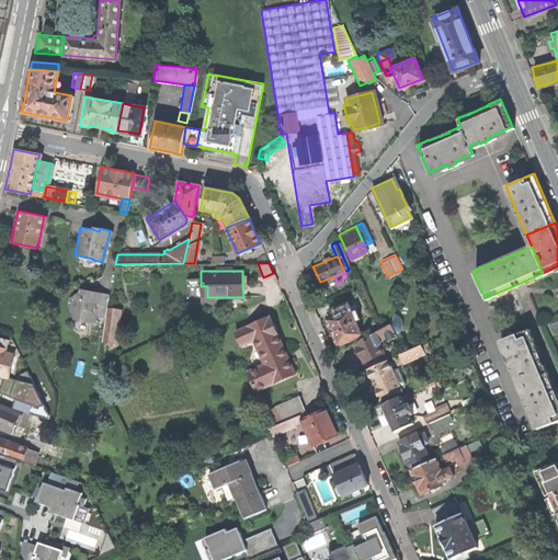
[(207,286),(201,286),(201,303),(215,303),(215,297),(207,297),(207,286)]
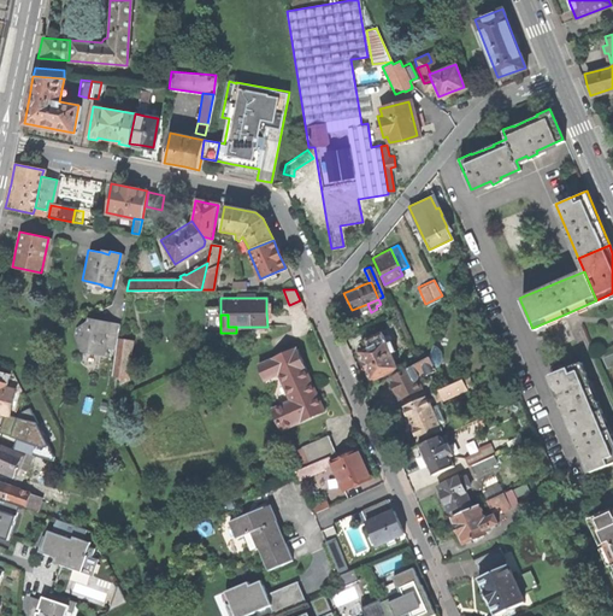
[(104,347),(113,350),(116,338),(119,323),(95,318),(89,323),(88,321),(75,327),(74,330),(74,335),(81,351),(102,355),(104,347)]
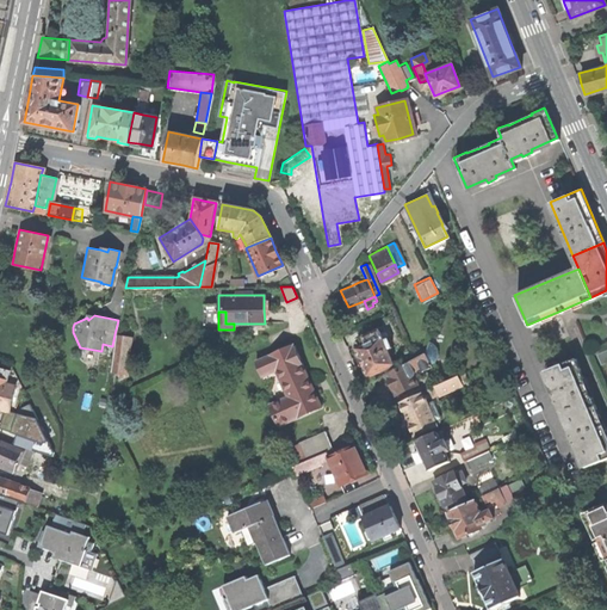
[(366,374),(391,363),(377,328),(358,337),(361,344),(354,346),(357,352),(358,356),(357,358),(358,361),(359,364),(361,364),(366,374)]
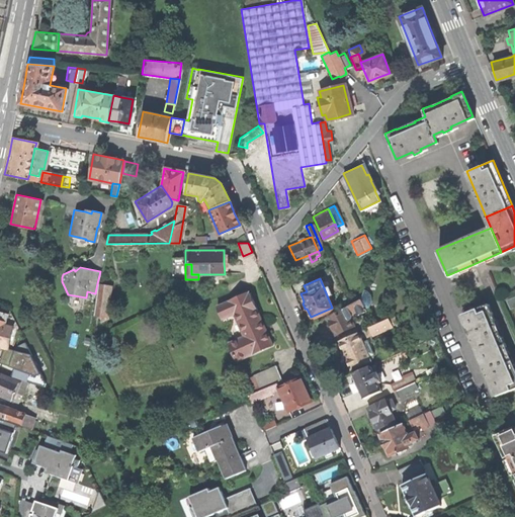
[(109,284),(97,283),(95,293),(92,315),(105,317),(109,284)]
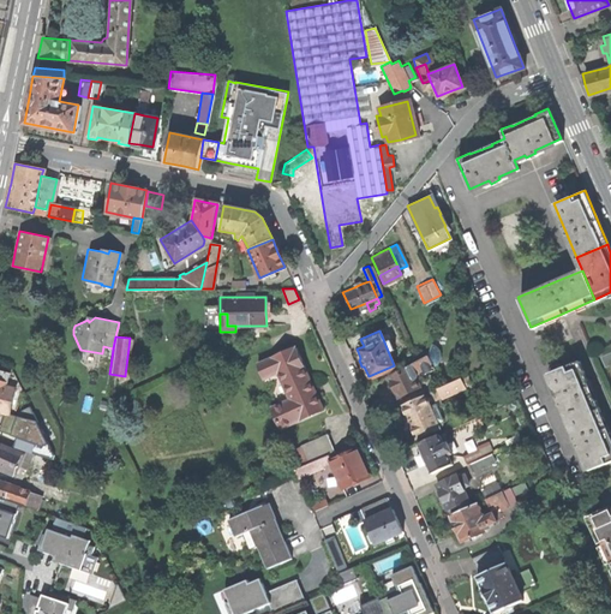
[(269,407),(279,428),(298,419),(298,421),(322,410),(307,379),(294,346),(270,357),(256,364),(262,379),(276,371),(288,399),(269,407)]
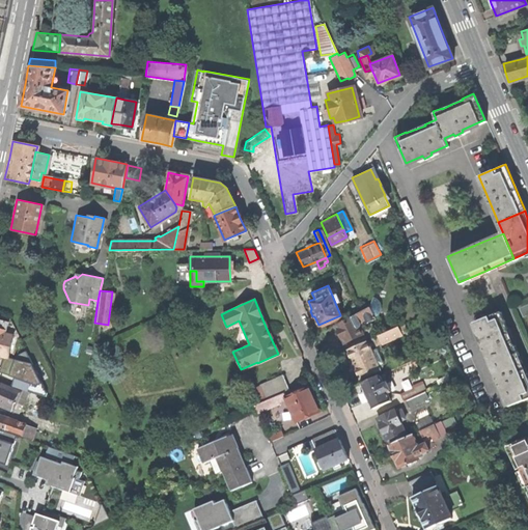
[(376,302),(368,305),(372,314),(380,310),(376,302)]
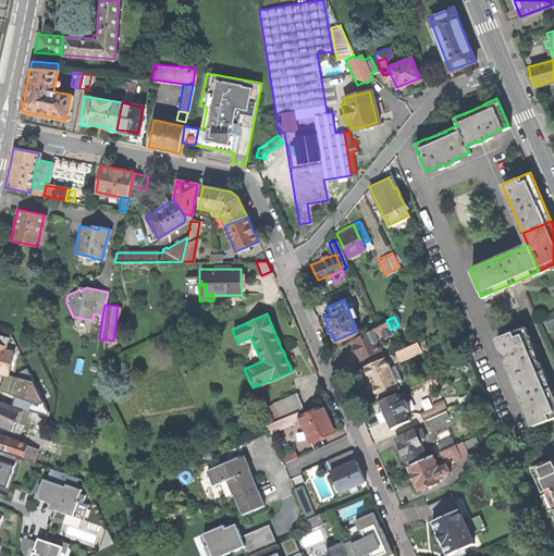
[(553,317),(542,323),(546,332),(553,328),(553,317)]
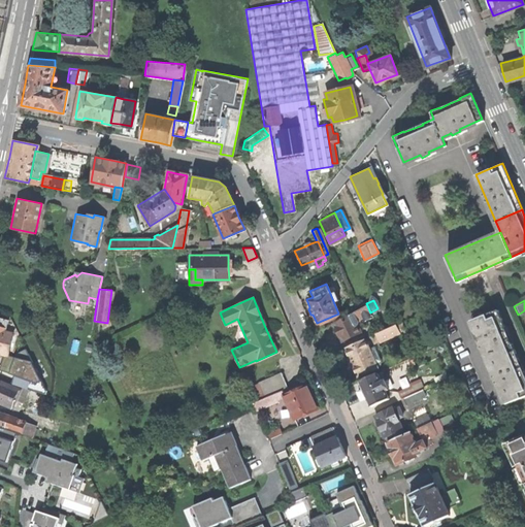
[(366,303),(350,313),(355,321),(370,313),(366,303)]
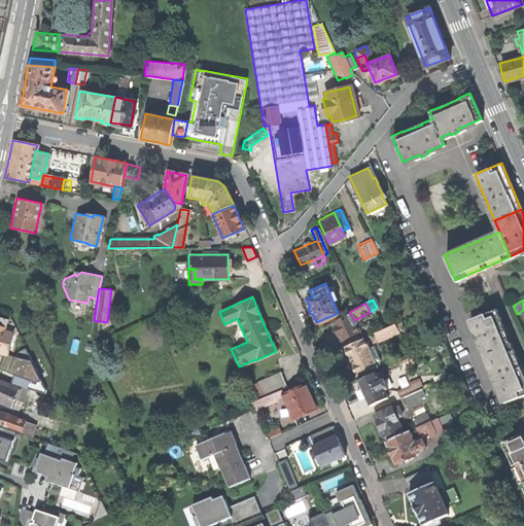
[(495,381),(503,401),(523,392),(523,377),(522,374),(521,374),(518,366),(515,358),(516,357),(509,341),(507,342),(503,332),(500,325),(502,325),(495,307),(468,318),(477,338),(480,346),(492,374),(495,381)]
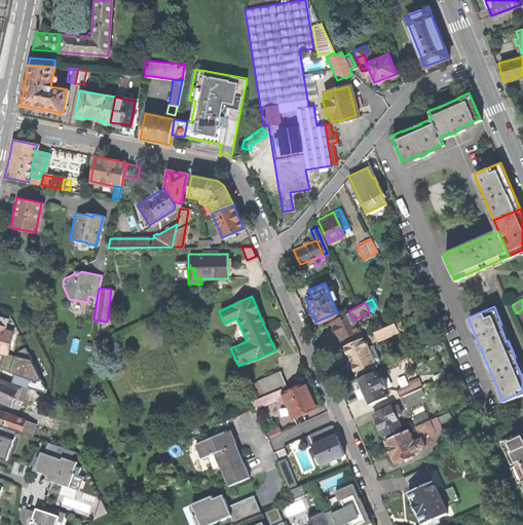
[(336,331),(340,339),(358,330),(353,320),(348,311),(331,321),(336,331)]
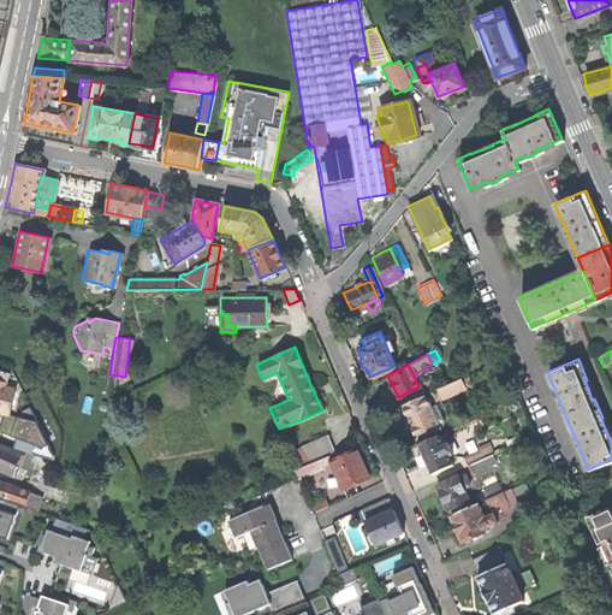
[(439,386),(437,388),(440,397),(441,397),(464,386),(464,385),(459,377),(443,385),(439,386)]
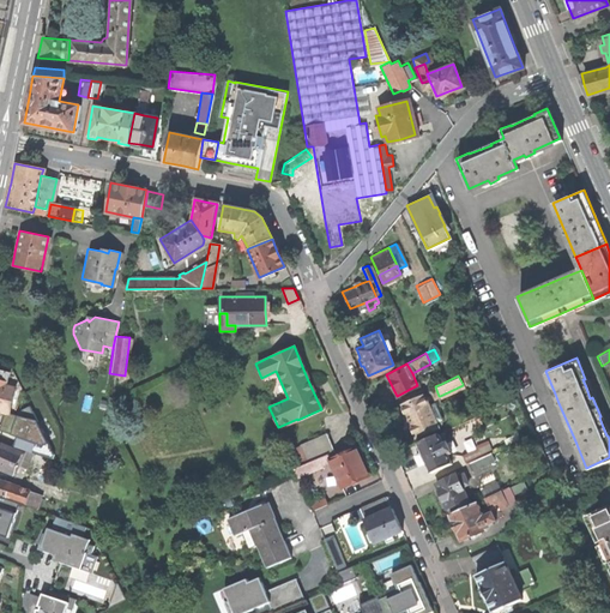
[(424,391),(430,389),(435,386),(438,385),(436,383),(434,378),(421,383),(424,391)]
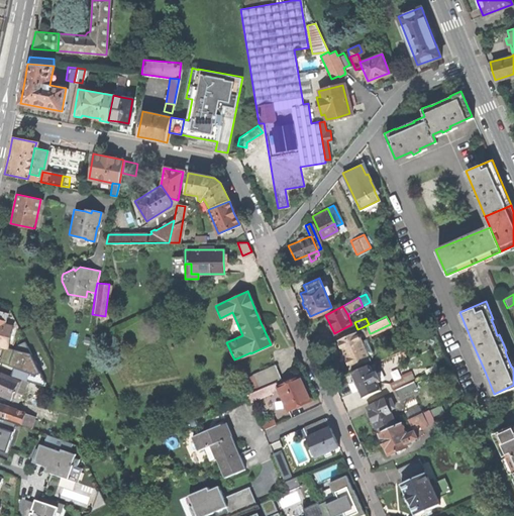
[(0,345),(6,347),(7,345),(12,326),(0,323),(0,345)]
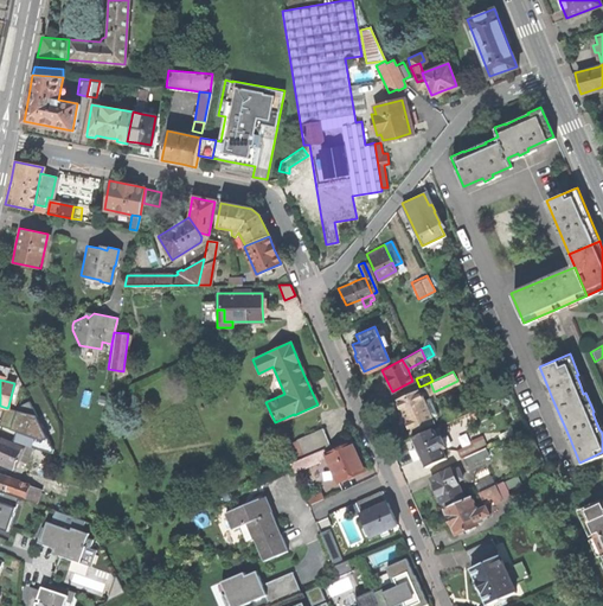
[(14,383),(8,406),(26,410),(27,408),(32,395),(34,388),(14,383)]
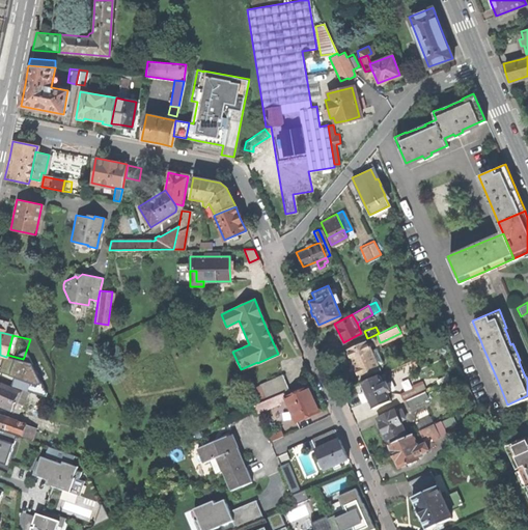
[(354,366),(359,377),(378,368),(365,339),(346,347),(351,358),(354,366)]
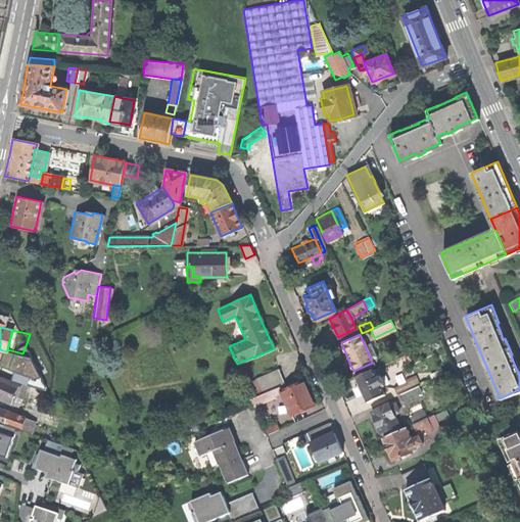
[(24,351),(41,357),(44,346),(28,340),(24,351)]
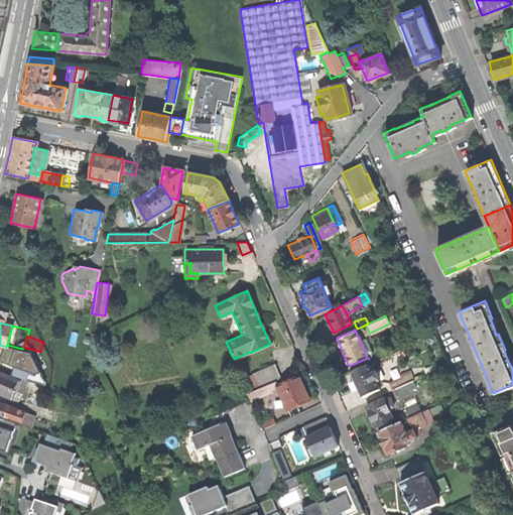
[(40,352),(23,347),(22,349),(13,375),(29,380),(40,352)]
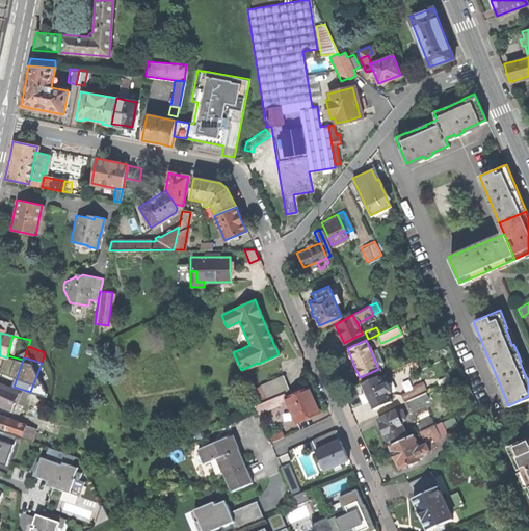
[(349,369),(354,367),(351,359),(346,362),(348,366),(349,369)]
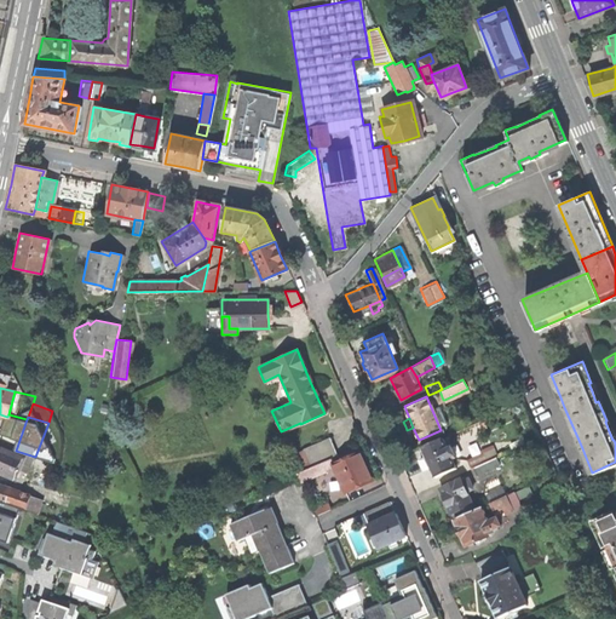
[(429,465),(433,476),(454,466),(450,458),(454,457),(453,453),(454,453),(450,446),(445,447),(441,436),(420,446),(424,456),(429,465)]
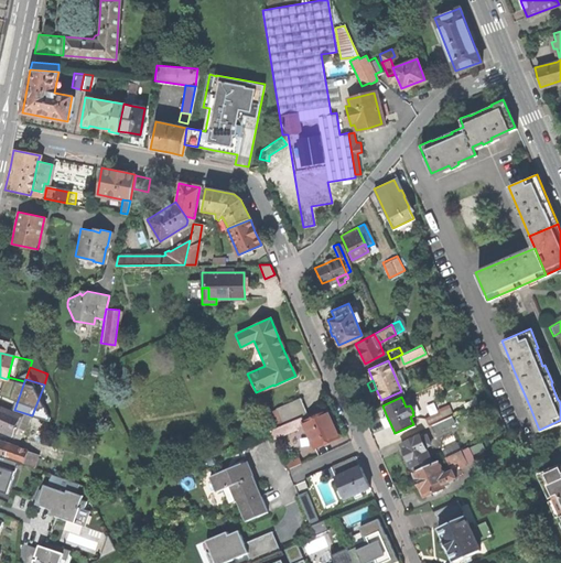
[(292,420),(306,414),(299,398),(274,409),(281,424),(292,420)]
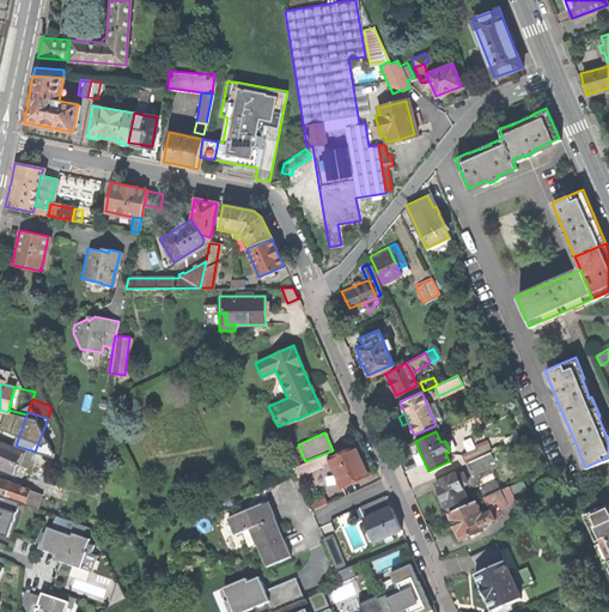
[(333,450),(317,456),(320,464),(329,459),(328,458),(354,447),(352,442),(333,450)]
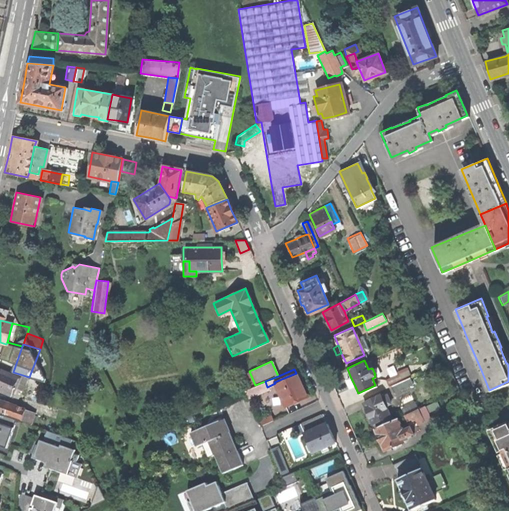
[(0,388),(11,393),(17,377),(3,372),(0,370),(0,388)]
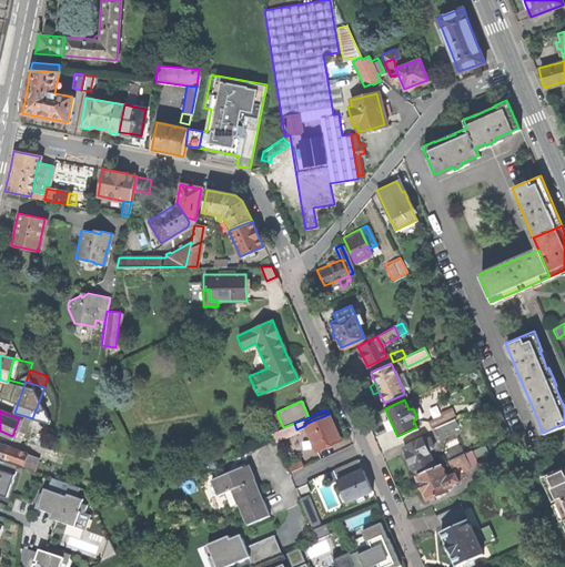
[(315,449),(340,439),(333,425),(329,414),(304,424),(305,425),(315,449)]
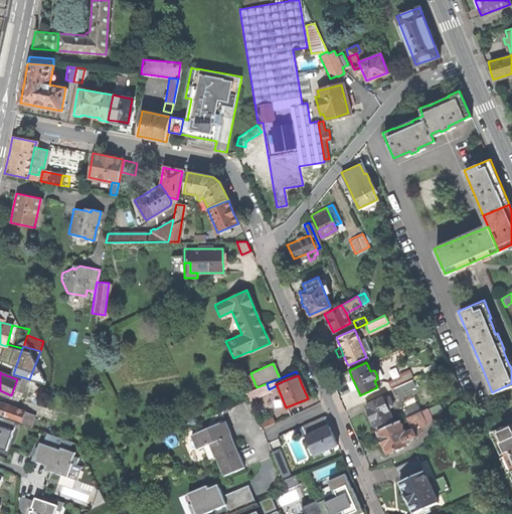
[(389,387),(391,387),(402,382),(399,375),(386,381),(389,387)]
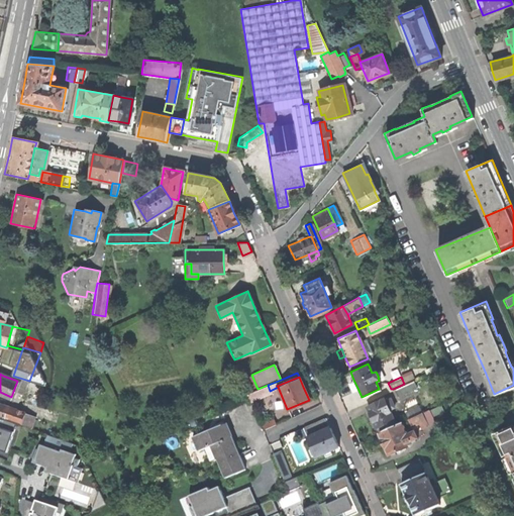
[(352,391),(357,388),(353,380),(348,382),(350,387),(352,391)]
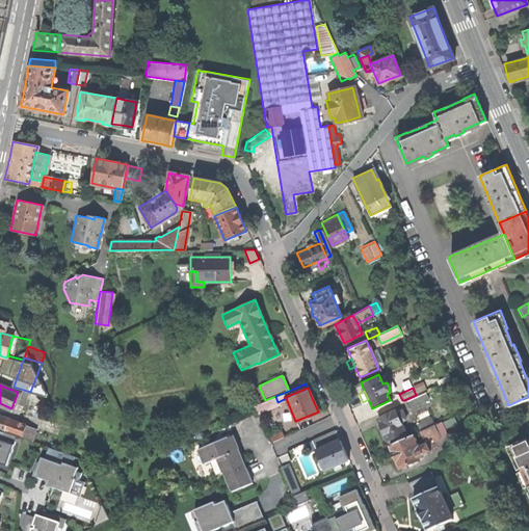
[(424,391),(417,394),(420,401),(427,398),(424,391)]
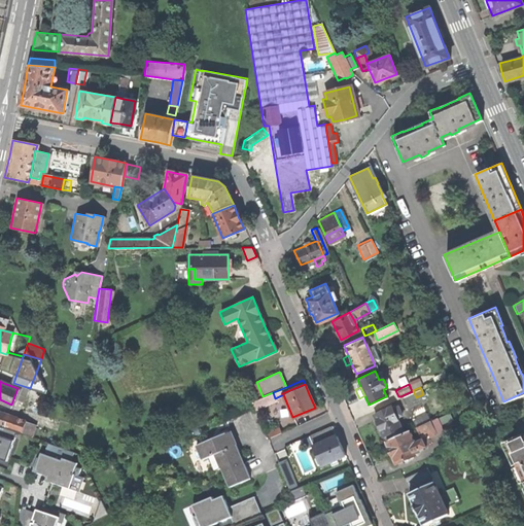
[(400,396),(404,402),(416,397),(413,390),(412,391),(400,396)]
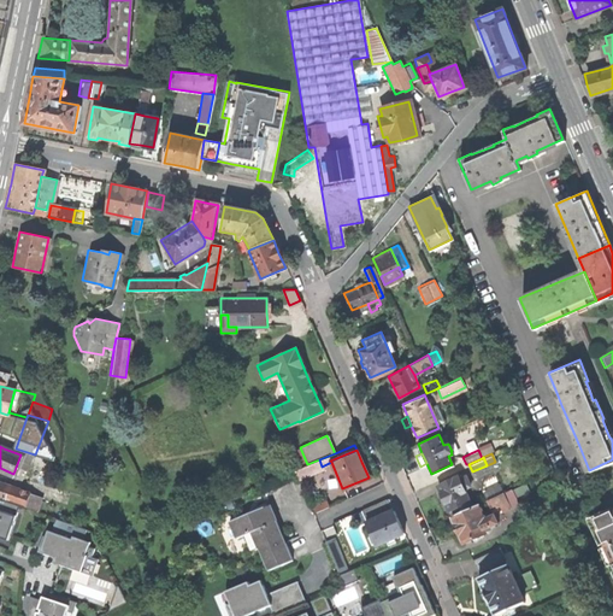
[(323,468),(322,467),(319,459),(307,464),(294,470),(298,479),(323,468)]
